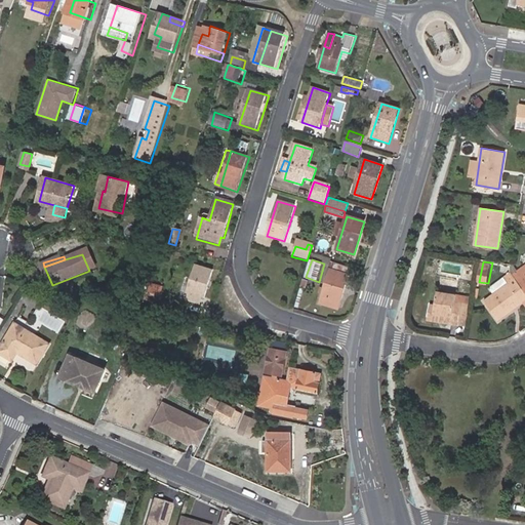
[(350,268),(334,264),(332,270),(348,274),(350,268)]
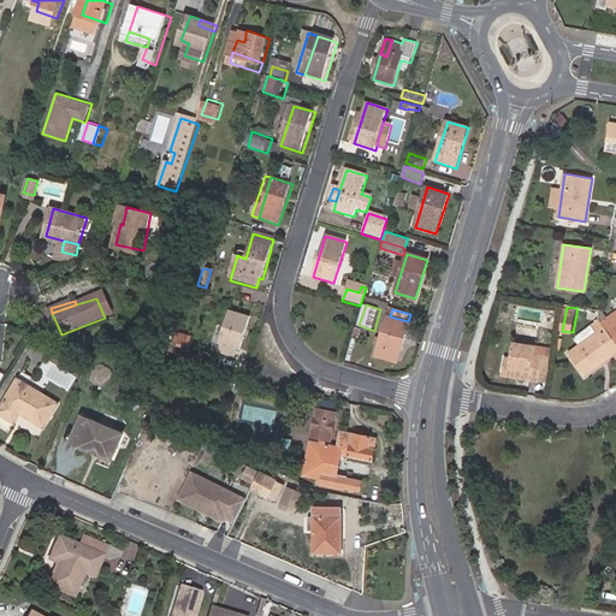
[(615,311),(608,317),(608,318),(602,323),(615,342),(615,311)]
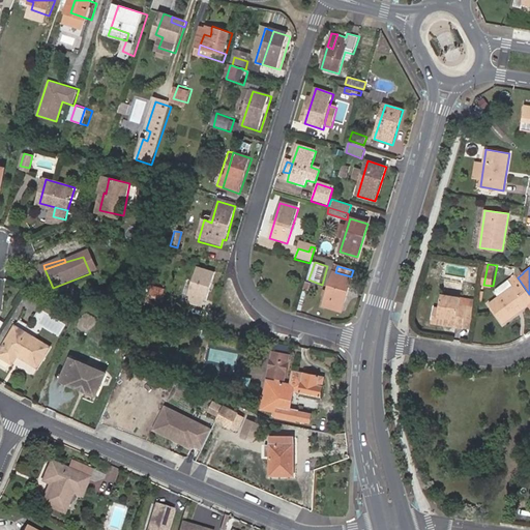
[(206,302),(214,274),(196,268),(186,296),(189,297),(186,304),(201,310),(203,301),(206,302)]
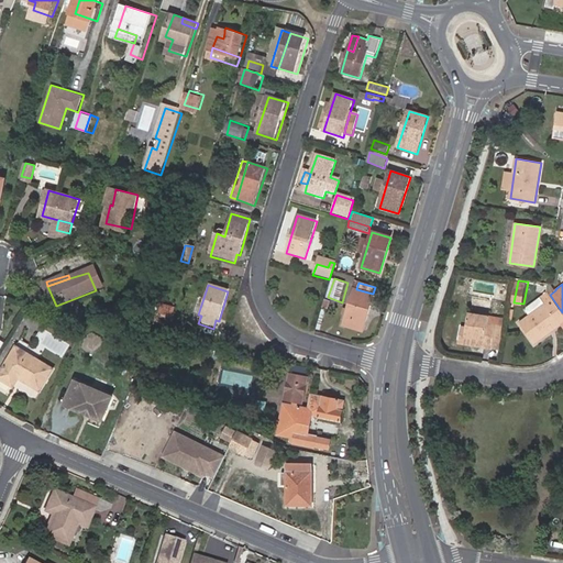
[(356,289),(345,326),(365,331),(376,295),(373,294),(356,289)]
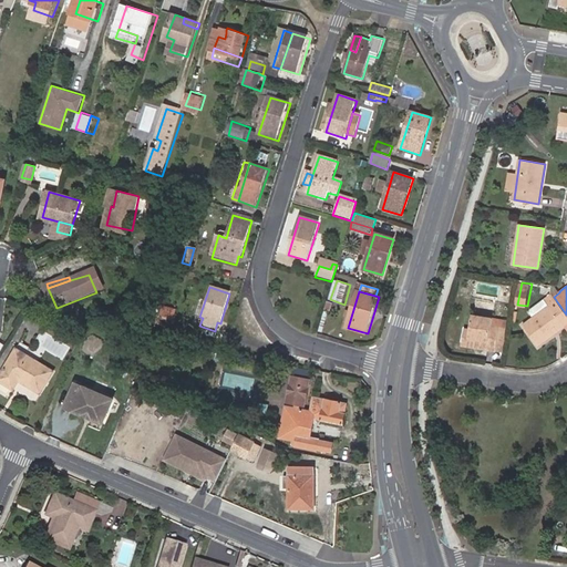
[(566,315),(554,297),(552,295),(547,298),(552,305),(524,323),(539,346),(566,325),(566,315)]
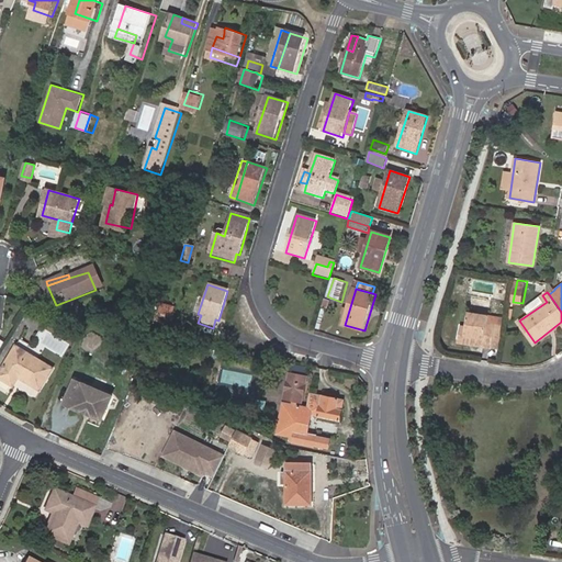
[(168,327),(173,308),(160,304),(159,310),(152,307),(149,316),(157,318),(155,323),(168,327)]
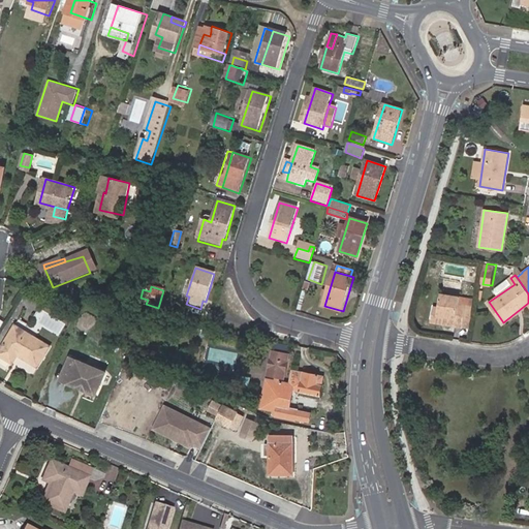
[(462,328),(465,312),(458,310),(460,297),(442,293),(439,307),(434,306),(431,322),(462,328)]
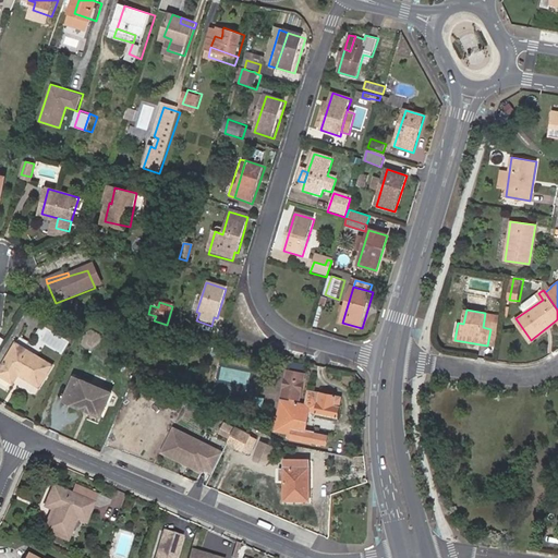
[(493,314),(485,313),(483,327),(490,329),(492,323),(493,314)]
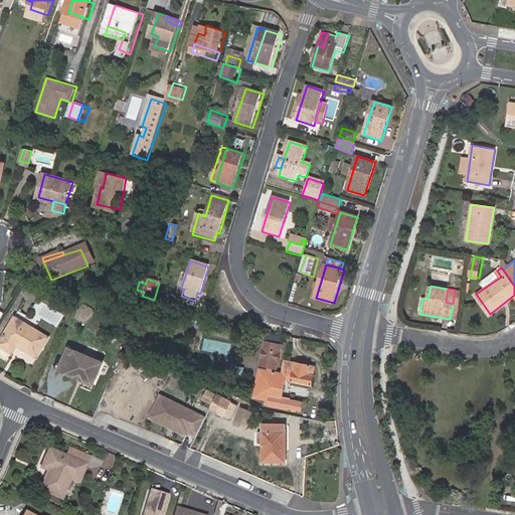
[(453,304),(450,319),(461,321),(465,300),(454,298),(453,304)]
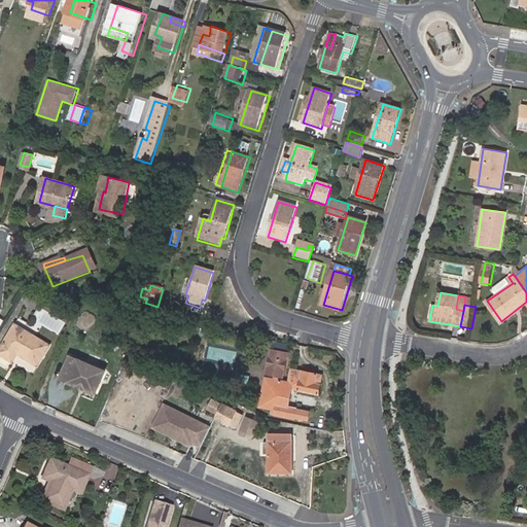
[(38,363),(51,344),(18,322),(0,349),(14,358),(20,350),(38,363)]
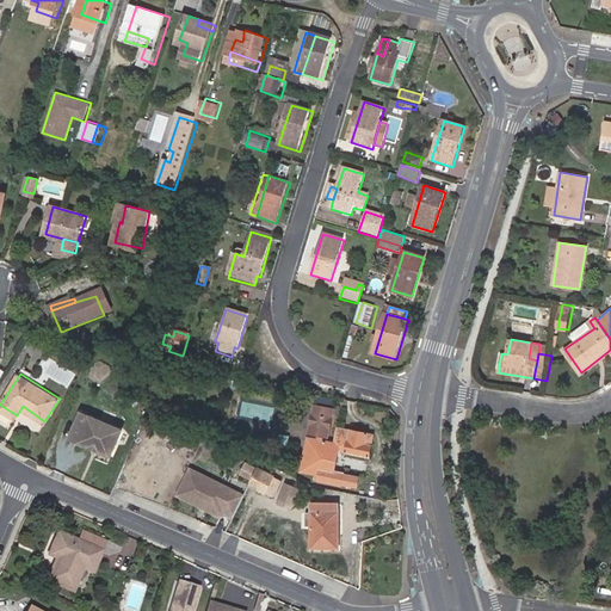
[(320,442),(323,443),(325,438),(329,439),(335,411),(316,407),(310,436),(320,437),(320,442)]
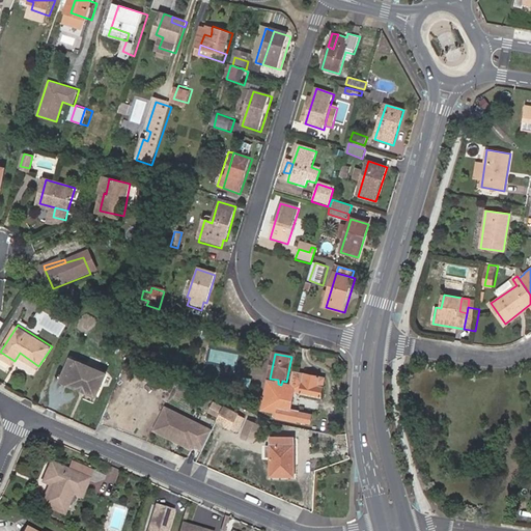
[(60,382),(68,385),(70,382),(78,385),(79,384),(87,388),(87,389),(96,393),(105,374),(71,359),(60,382)]
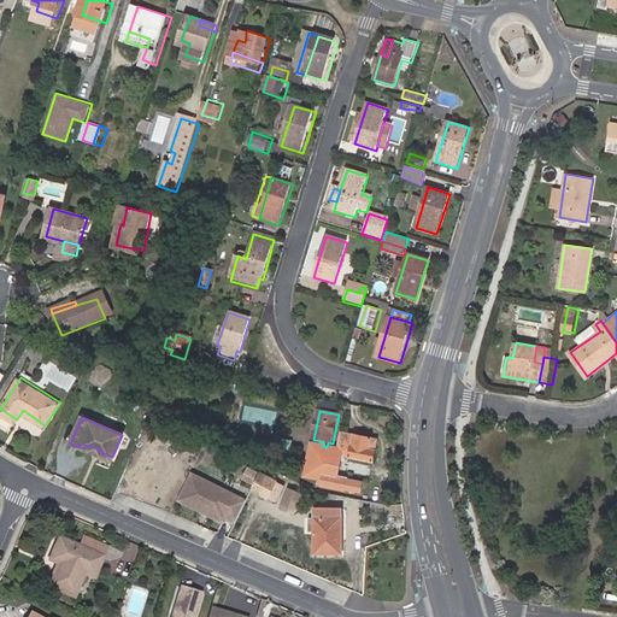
[(322,446),(316,483),(325,486),(325,488),(345,493),(346,489),(359,493),(362,481),(347,479),(347,476),(342,475),(346,457),(374,462),(376,445),(369,444),(370,436),(340,430),(336,448),(327,447),(323,446),(322,446)]
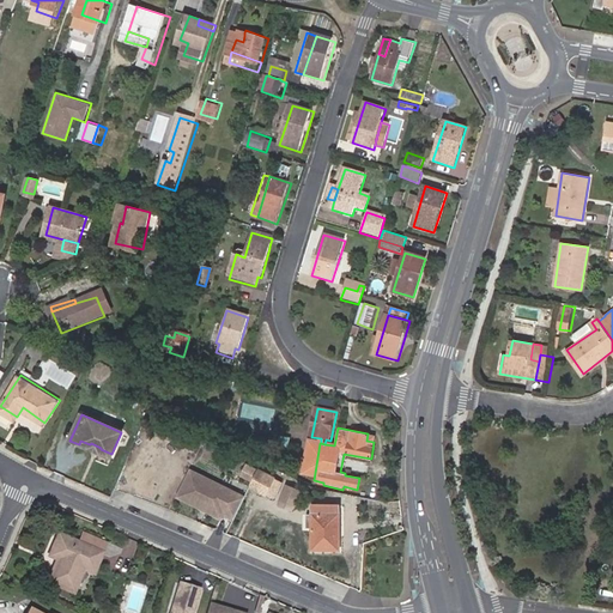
[(80,441),(79,444),(109,459),(111,454),(101,449),(101,448),(91,443),(90,444),(80,441)]
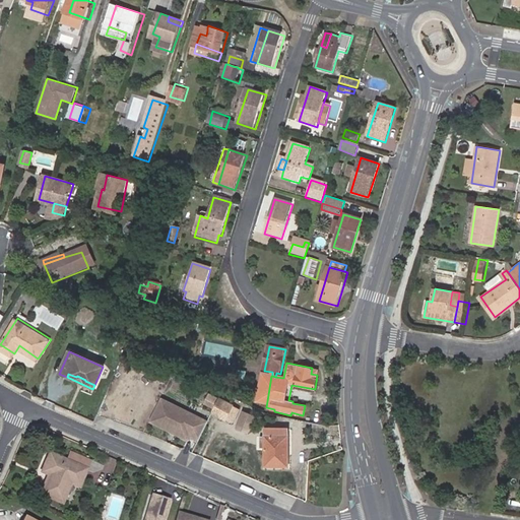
[(257,406),(266,407),(271,376),(263,374),(257,406)]
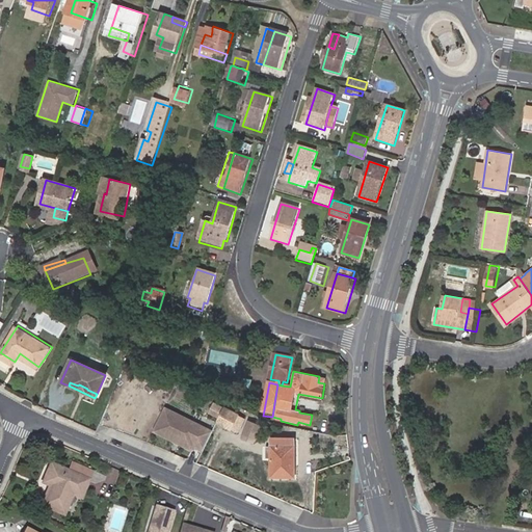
[(209,415),(219,419),(223,409),(213,405),(209,415)]
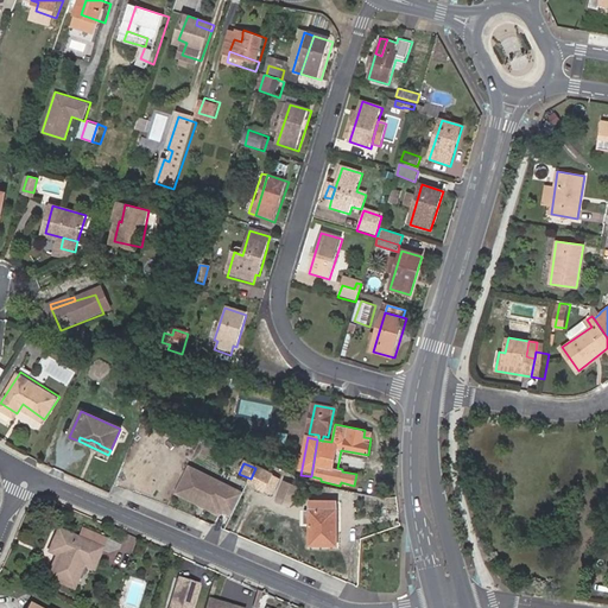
[(245,493),(189,466),(176,494),(232,521),(245,493)]
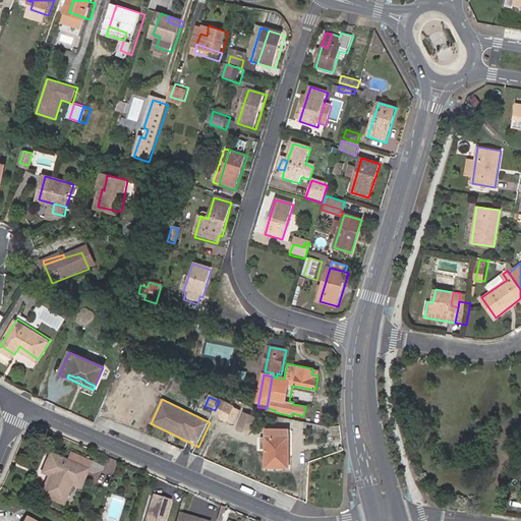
[(240,410),(219,401),(215,410),(212,415),(233,425),(240,410)]
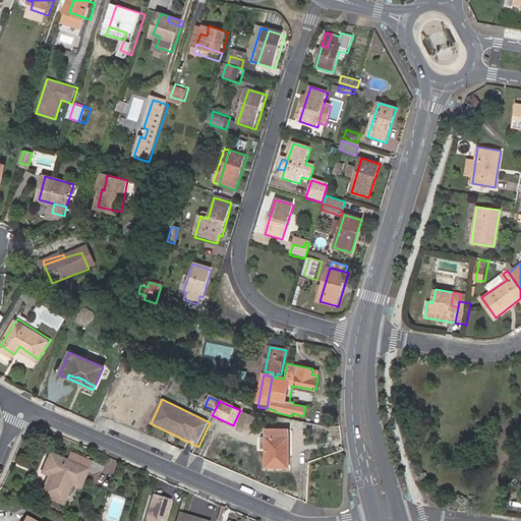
[(253,420),(243,414),(234,430),(244,436),(253,420)]
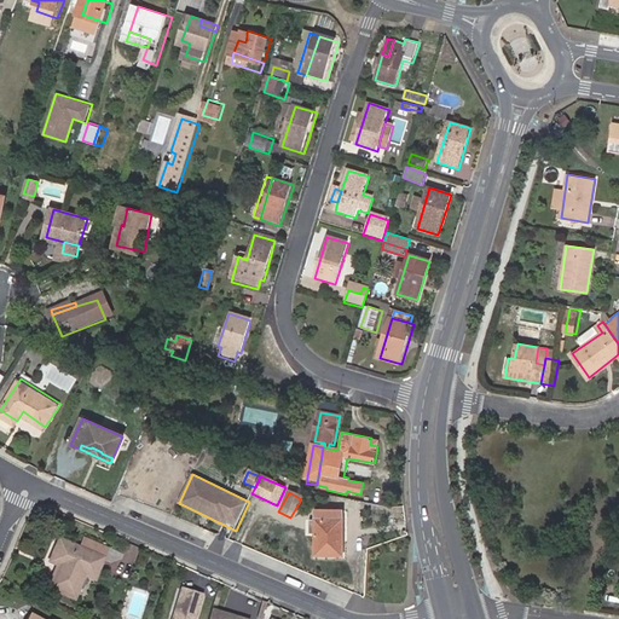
[(318,554),(345,554),(345,509),(318,509),(318,532),(318,554)]
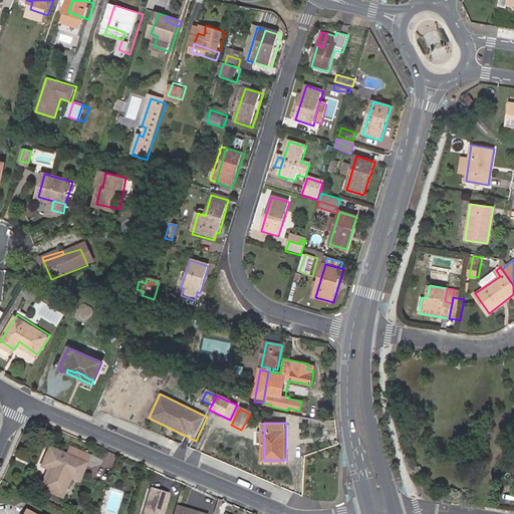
[(85,466),(64,458),(49,451),(43,466),(49,469),(40,487),(63,497),(71,478),(78,482),(85,466)]
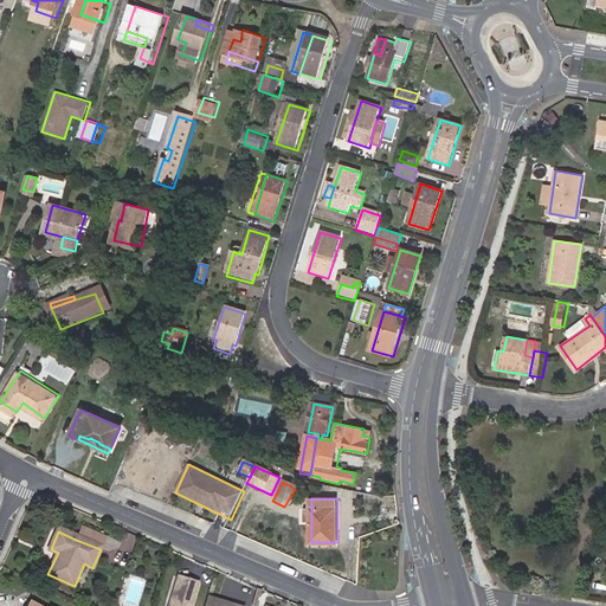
[(103,545),(78,534),(76,540),(101,549),(103,545)]
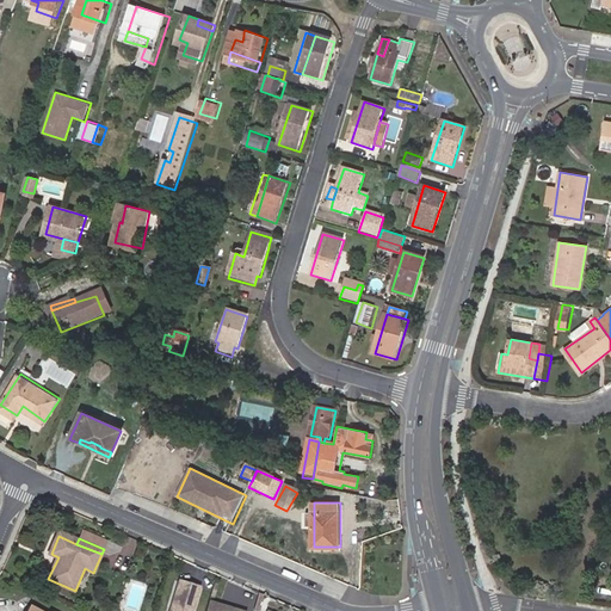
[(193,610),(202,585),(180,578),(168,610),(193,610)]
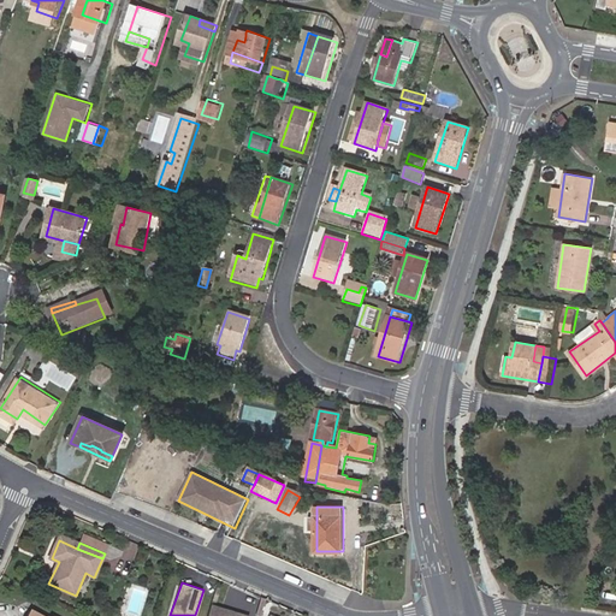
[(262,615),(268,597),(264,596),(259,614),(262,615)]
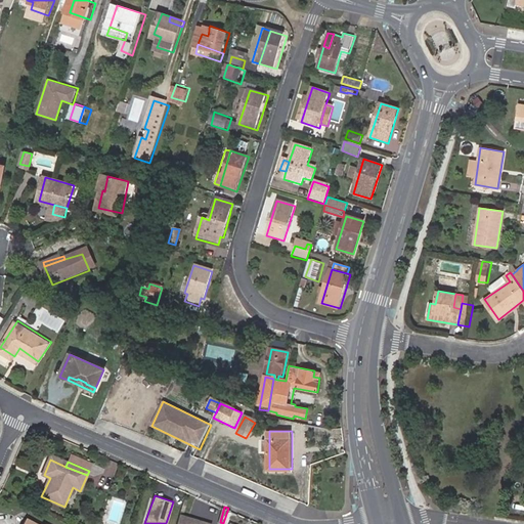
[(197,518),(181,514),(177,523),(212,523),(204,521),(201,522),(199,521),(197,518)]
